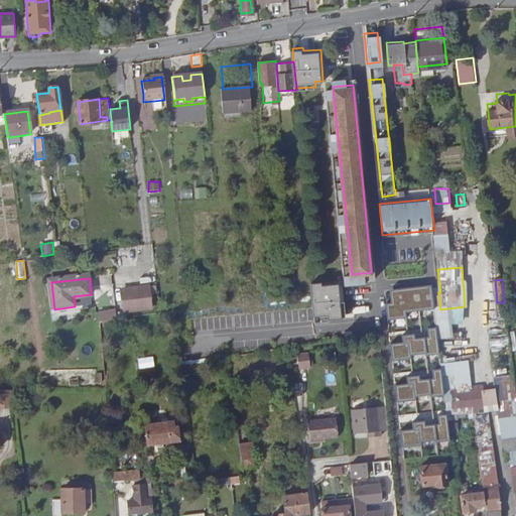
[(405,308),(434,305),(431,281),(389,286),(390,298),(385,299),(386,315),(406,313),(405,308)]
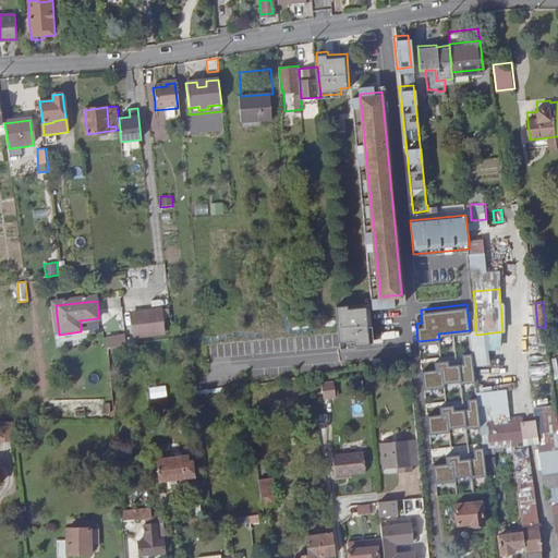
[(348,306),(336,306),(339,347),(370,344),(366,308),(348,311),(348,306)]
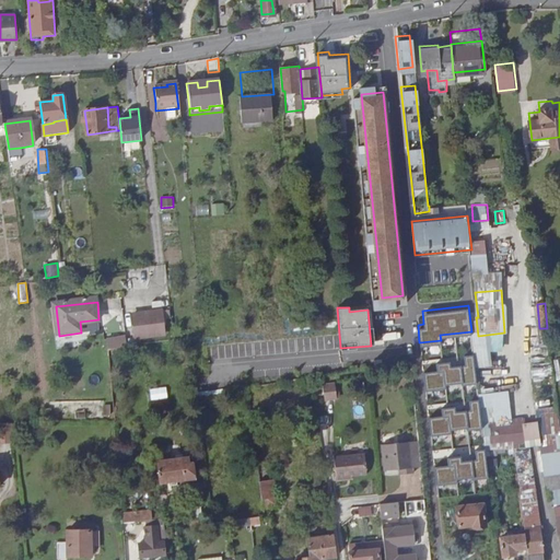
[(163,311),(135,314),(138,337),(165,334),(163,311)]
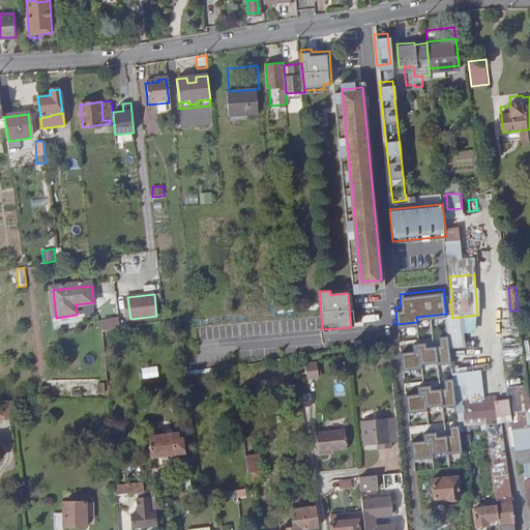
[(95,317),(93,302),(76,304),(77,315),(56,318),(56,322),(95,317)]
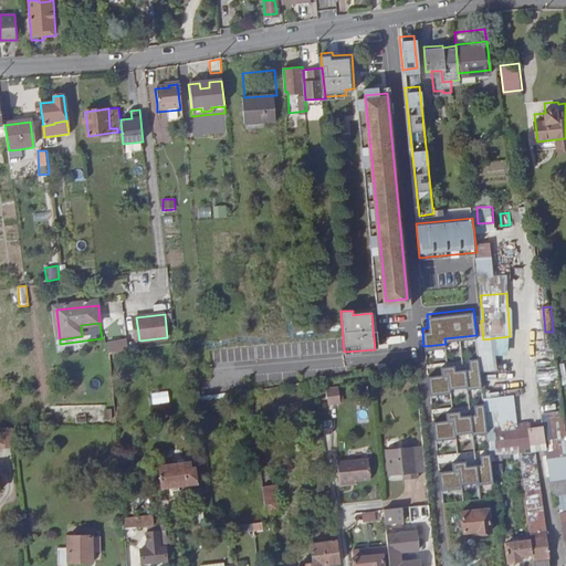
[(109,352),(128,350),(127,338),(109,341),(109,352)]
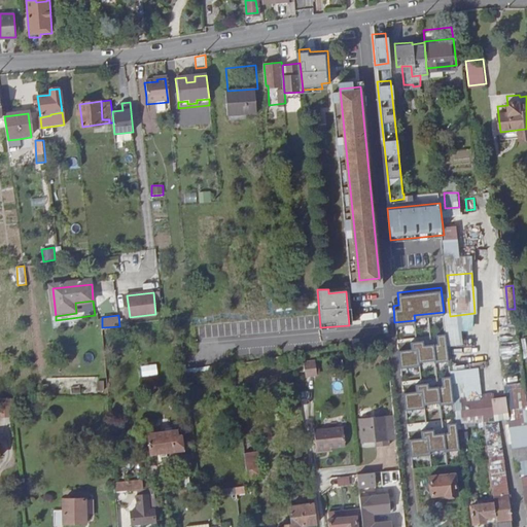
[(449,357),(446,331),(429,334),(430,341),(417,342),(416,338),(403,339),(405,346),(391,347),(393,365),(413,362),(413,359),(428,358),(428,359),(449,357)]
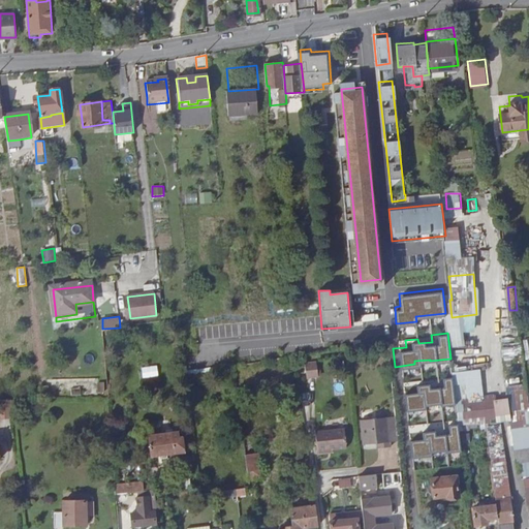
[(503,351),(505,359),(519,354),(517,347),(503,351)]
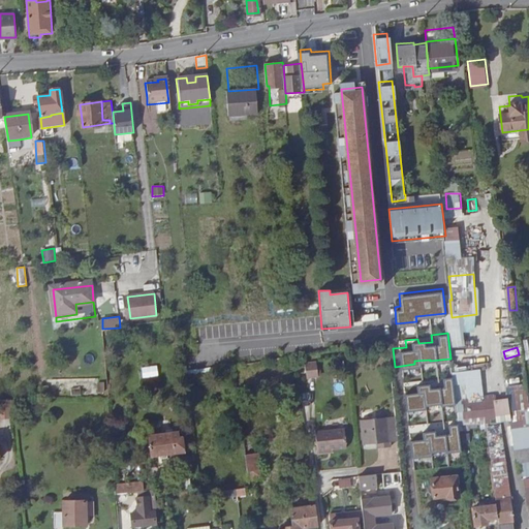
[(456,362),(466,362),(465,350),(456,350),(456,362)]
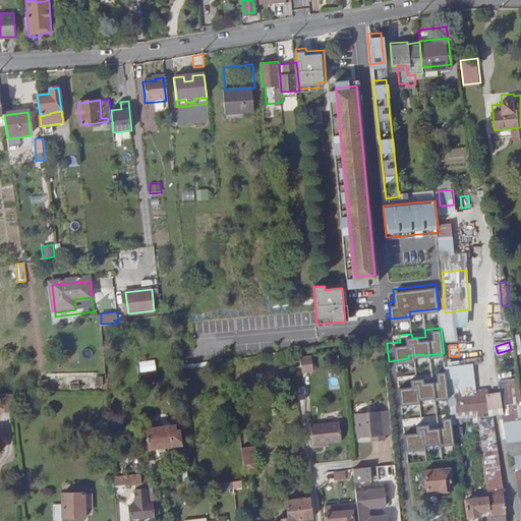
[(310,355),(299,356),(301,371),(312,370),(310,355)]
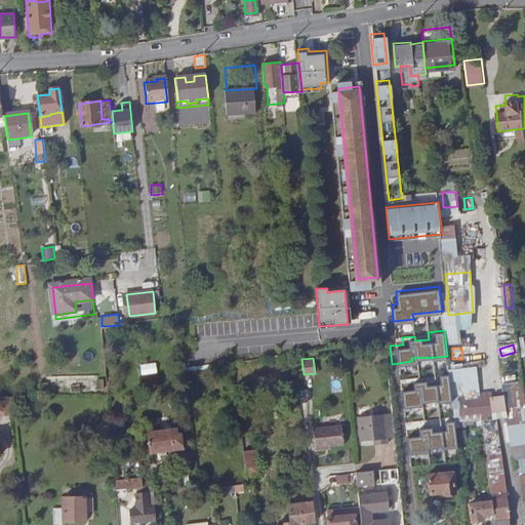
[(142,374),(157,373),(157,363),(140,364),(142,374)]
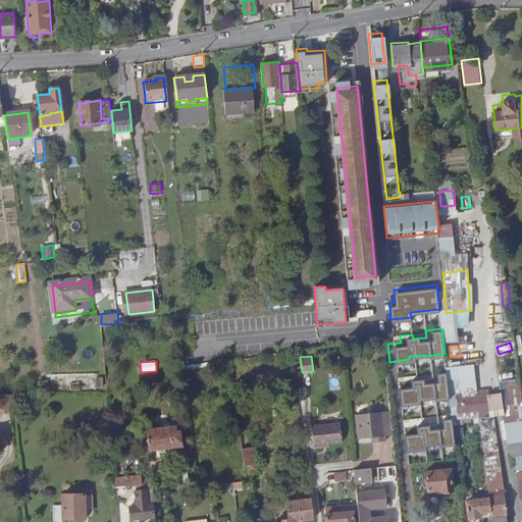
[(449,394),(446,368),(430,370),(431,377),(417,378),(417,374),(404,375),(405,382),(393,383),(394,402),(413,399),(413,396),(429,395),(429,396),(449,394)]
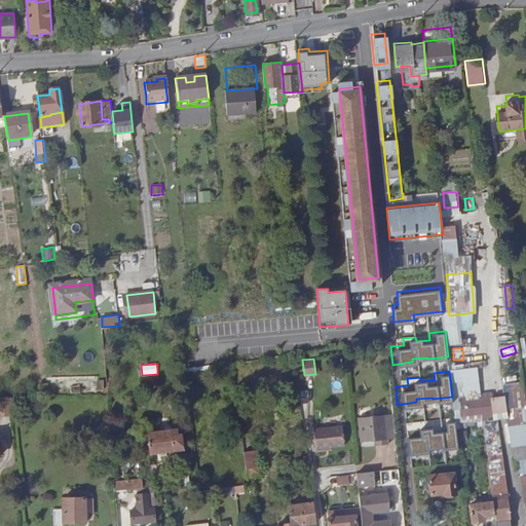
[(525,514),(525,409),(523,385),(502,388),(513,466),(519,465),(525,514)]
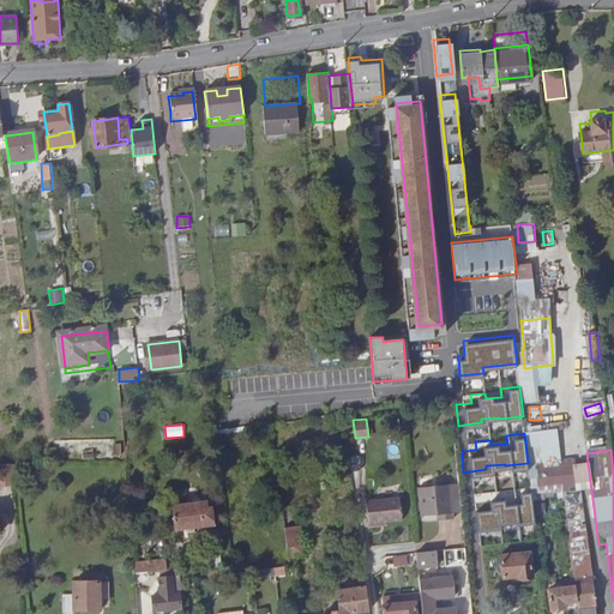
[(575,487),(573,485),(571,458),(537,462),(540,485),(560,483),(561,488),(575,487)]
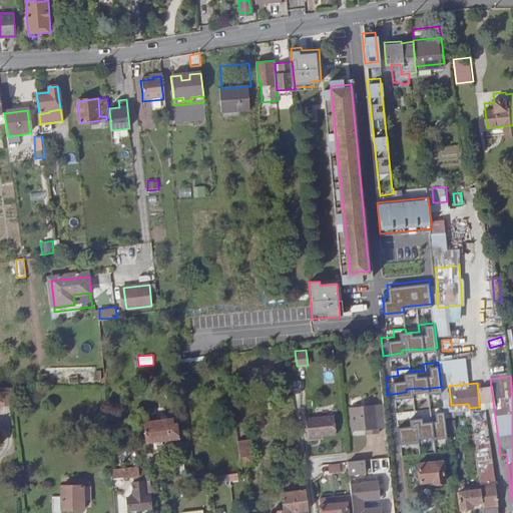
[(11,386),(0,386),(0,404),(12,404),(11,386)]
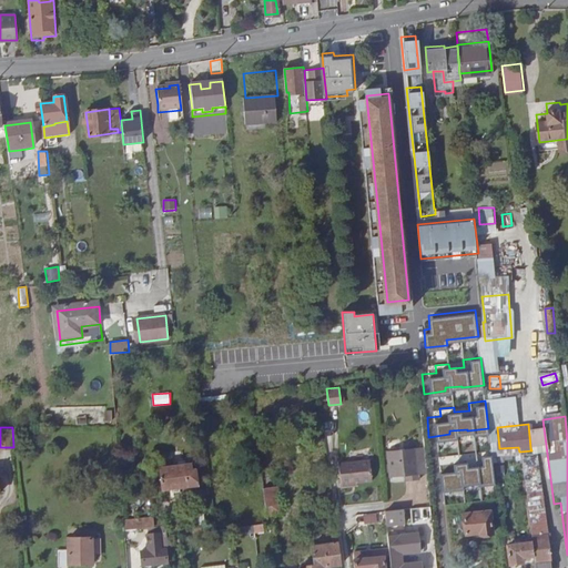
[(419,474),(428,473),(425,447),(388,452),(392,477),(406,475),(409,475),(411,480),(421,479),(419,474)]
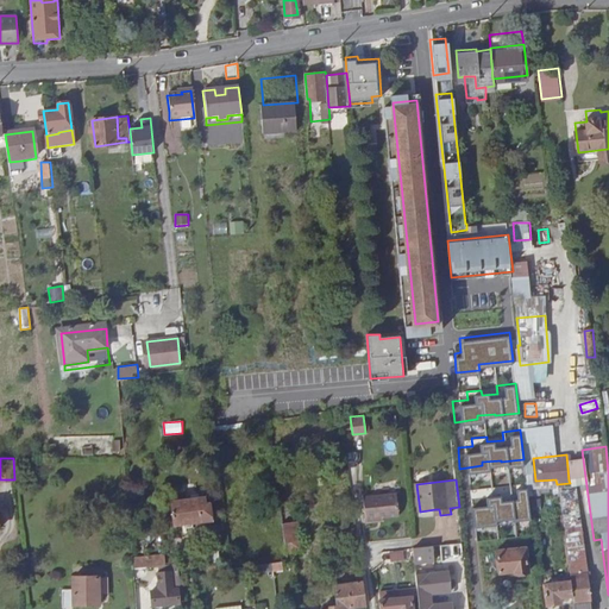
[(572,596),(573,608),(589,608),(572,479),(569,481),(570,483),(557,484),(557,487),(571,582),(572,596)]
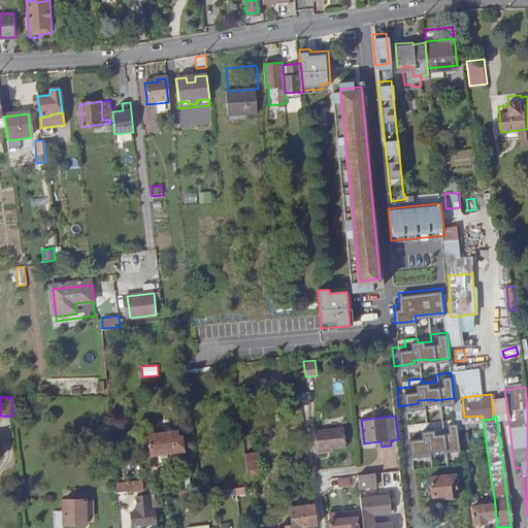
[(459,443),(456,418),(440,420),(441,427),(427,429),(427,424),(414,426),(415,432),(402,434),(404,452),(423,450),(423,447),(439,444),(439,446),(459,443)]
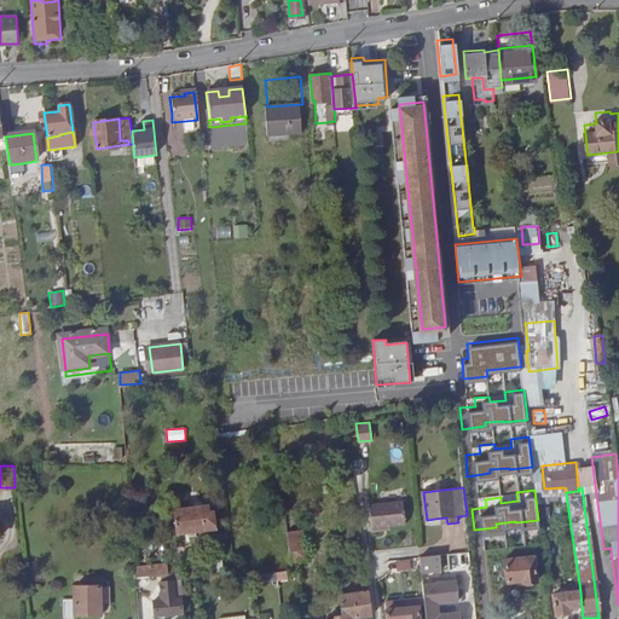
[(368,505),(370,527),(386,525),(403,522),(400,502),(368,505)]
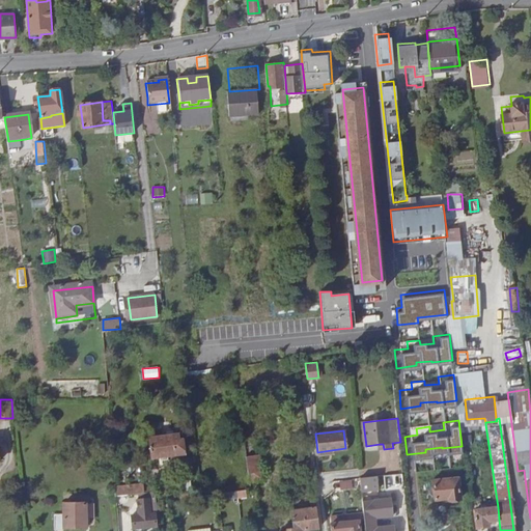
[(173,435),(148,437),(151,457),(176,455),(173,435)]
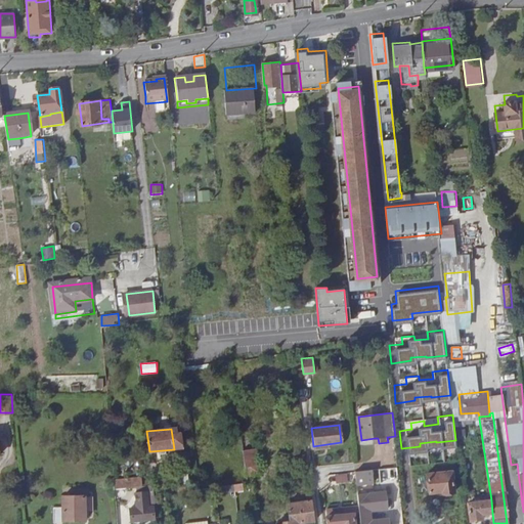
[(255,449),(243,451),(246,475),(259,473),(258,464),(257,464),(255,449)]
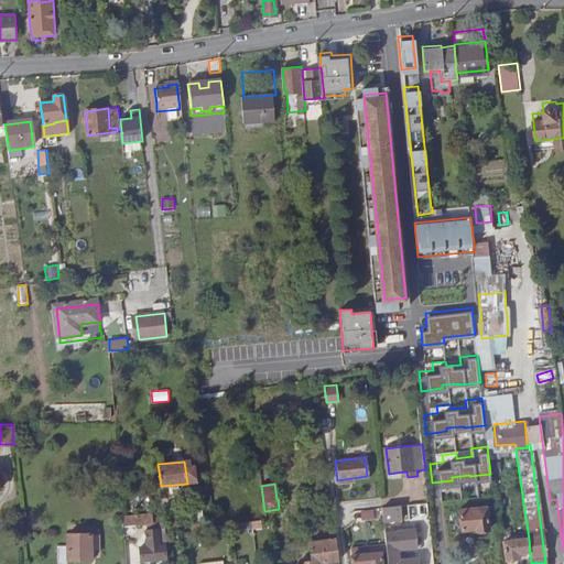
[(188,505),(191,522),(204,521),(202,503),(188,505)]
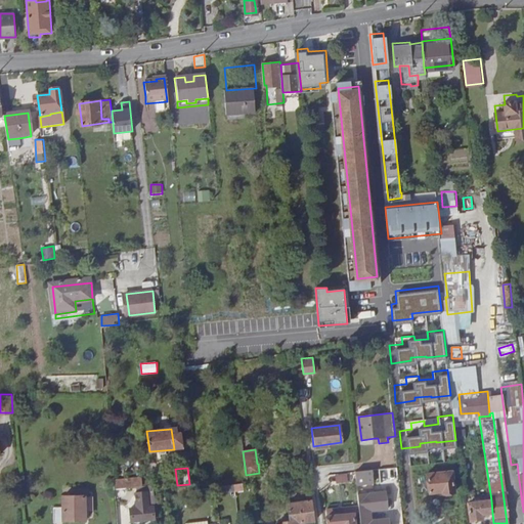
[(374,481),(373,469),(355,471),(356,482),(374,481)]
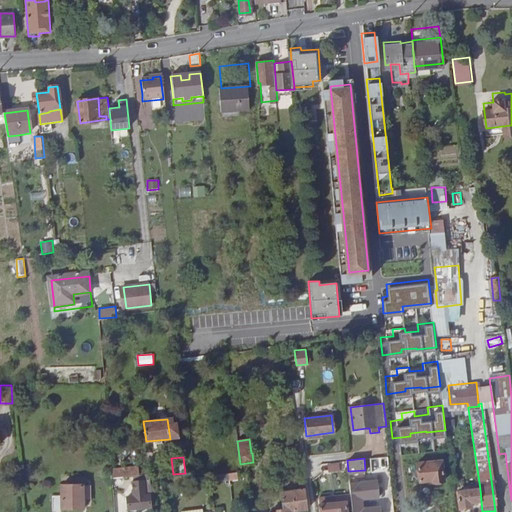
[(339,461),(329,463),(330,472),(340,471),(339,461)]
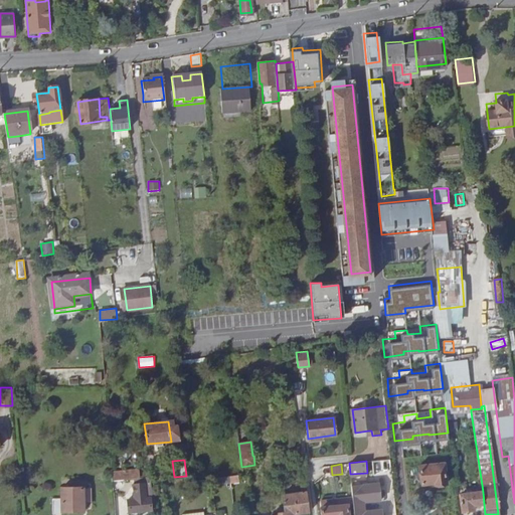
[(444,464),(419,466),(421,484),(434,482),(435,484),(446,483),(444,464)]
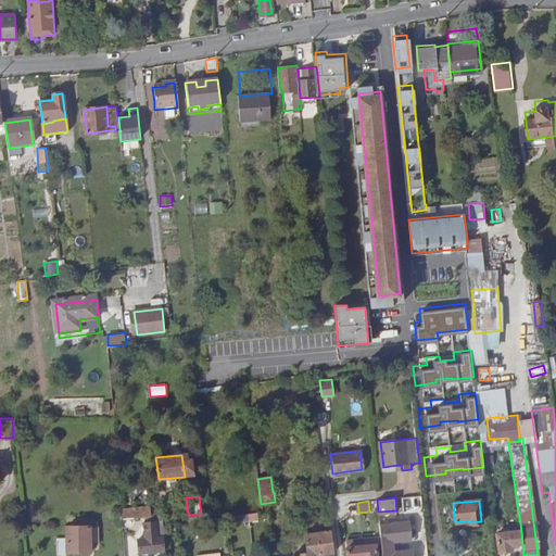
[(150,506),(122,508),(122,518),(148,515),(151,515),(150,506)]
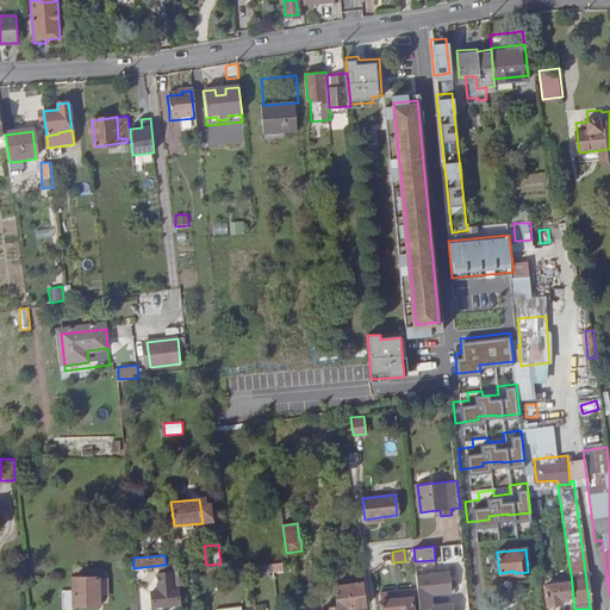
[(262,566),(263,574),(285,572),(284,562),(262,566)]
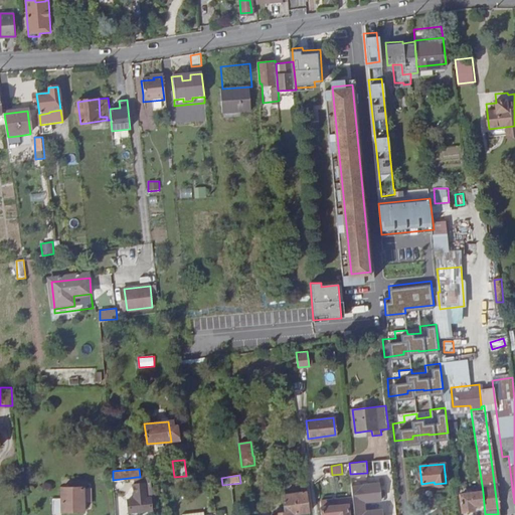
[(137,477),(139,498),(150,497),(153,497),(150,476),(140,477),(137,477)]
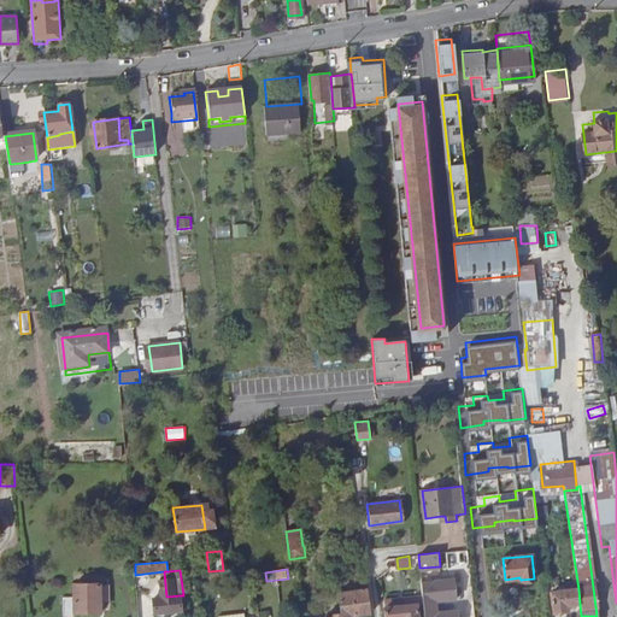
[(351,616),(369,613),(365,583),(362,583),(362,591),(338,594),(340,612),(333,613),(333,616),(331,616),(351,616)]
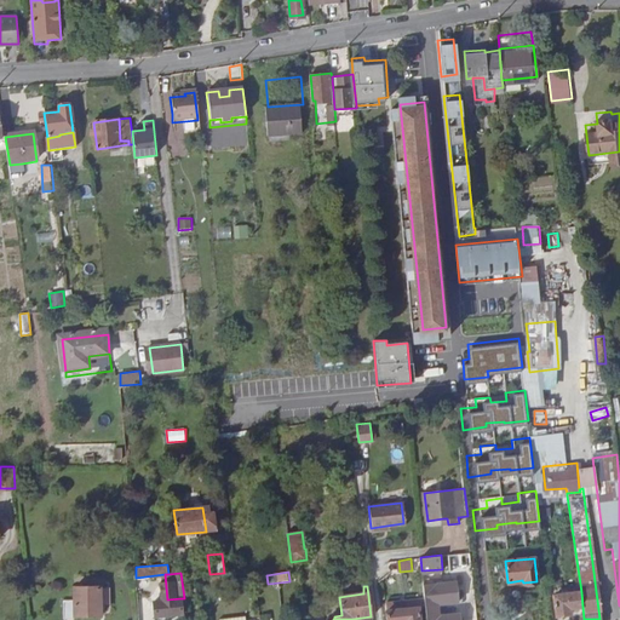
[(75,587),(75,600),(63,601),(63,619),(76,619),(78,615),(102,615),(102,587),(75,587)]
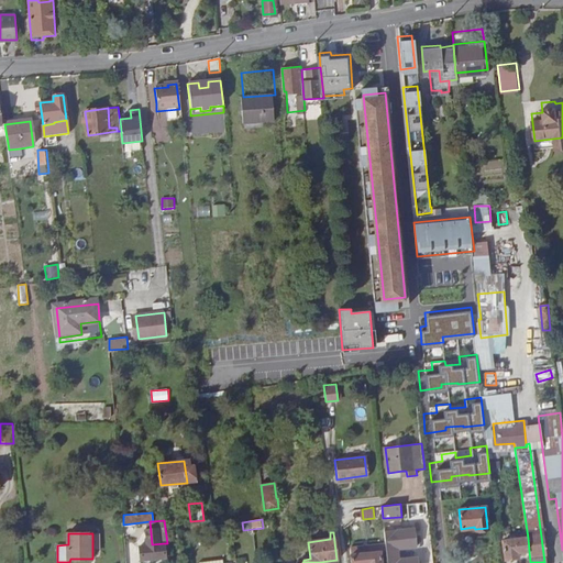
[(384,538),(386,562),(415,562),(415,556),(397,558),(396,538),(384,538)]
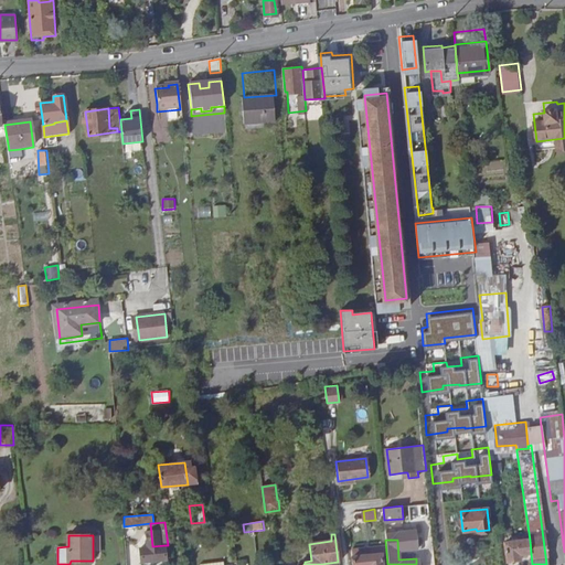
[(531,553),(530,540),(505,542),(508,561),(520,560),(520,554),(531,553)]
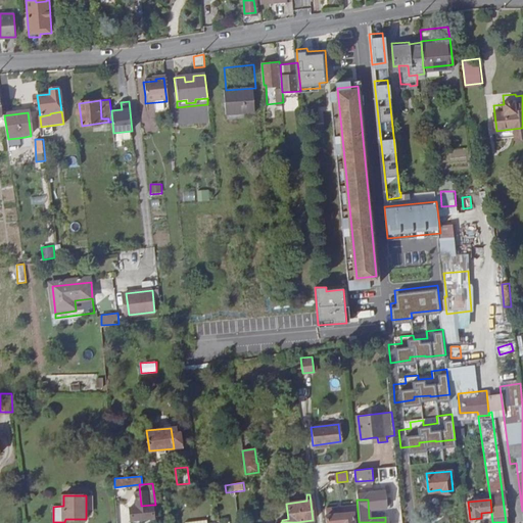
[(152,505),(141,506),(133,507),(134,520),(153,518),(152,505)]
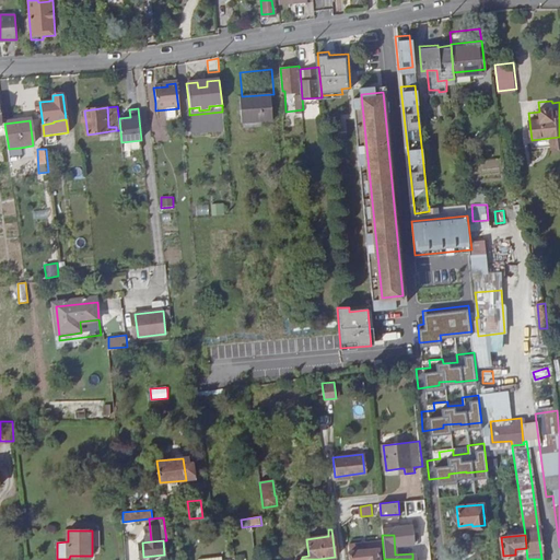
[(376,559),(376,548),(348,550),(348,559),(376,559)]
